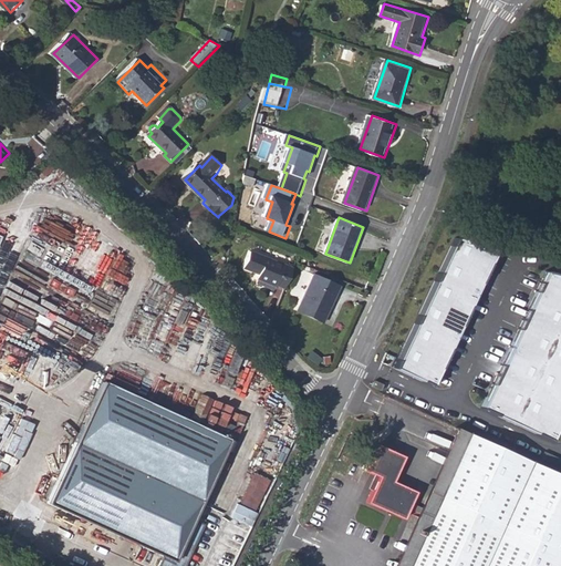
[(463,236),(403,367),(442,383),(499,250),(463,236)]
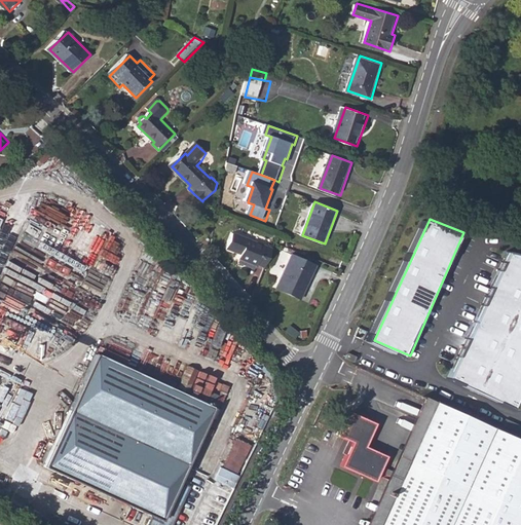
[(240,263),(257,270),(257,268),(263,271),(272,250),(233,233),(226,250),(243,257),(240,263)]
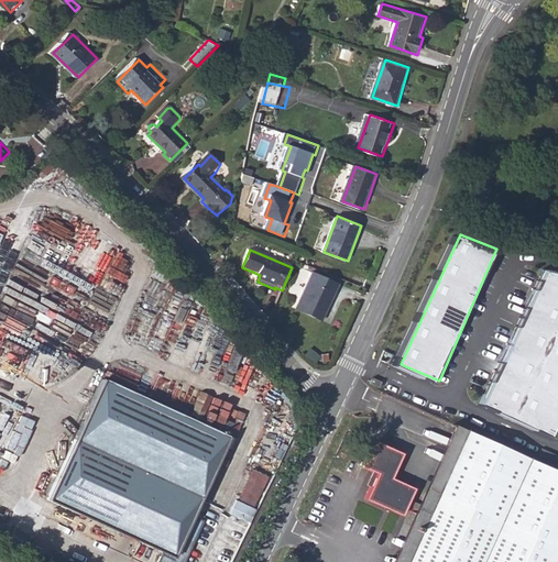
[(304,296),(316,271),(308,266),(296,293),(304,296)]
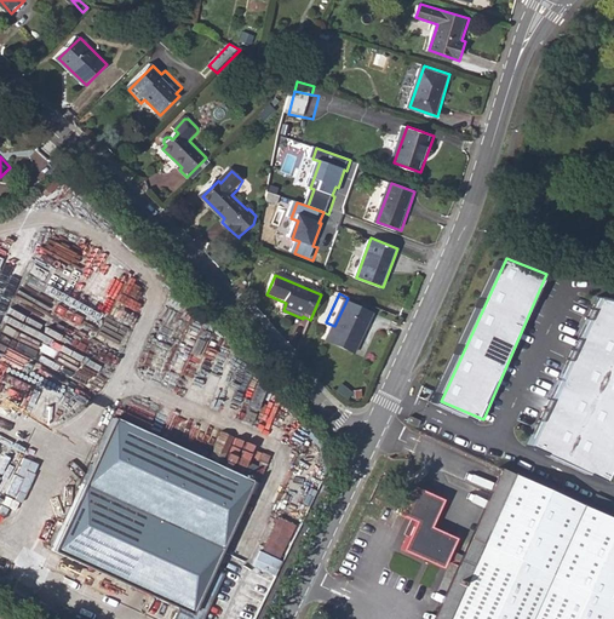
[(613,301),(604,298),(535,443),(592,473),(610,481),(613,475),(613,301)]
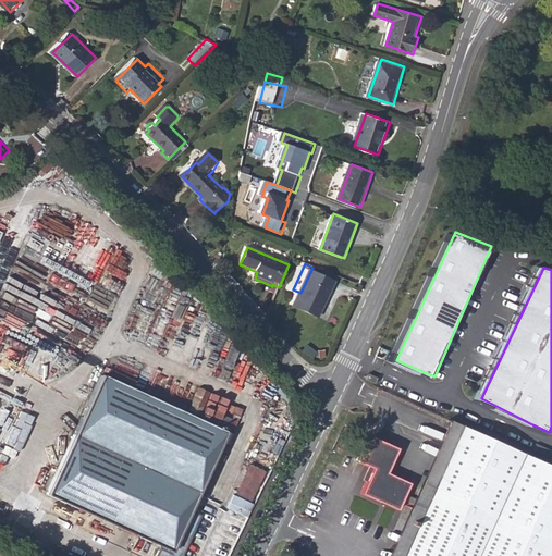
[(295,306),(322,318),(338,281),(313,269),(295,306)]
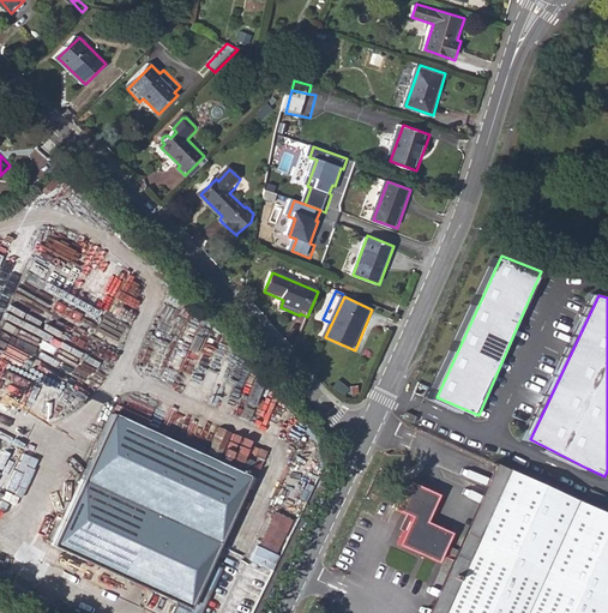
[(181,602),(204,612),(206,612),(226,569),(215,564),(254,476),(116,414),(56,546),(181,602)]
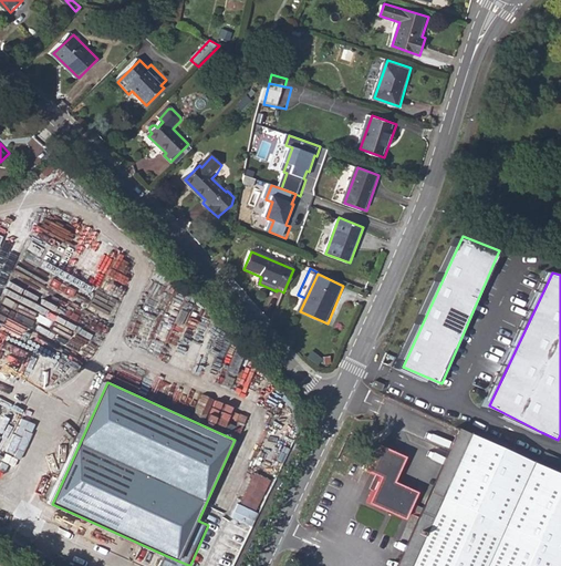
[(186,386),(177,409),(188,413),(198,391),(186,386)]
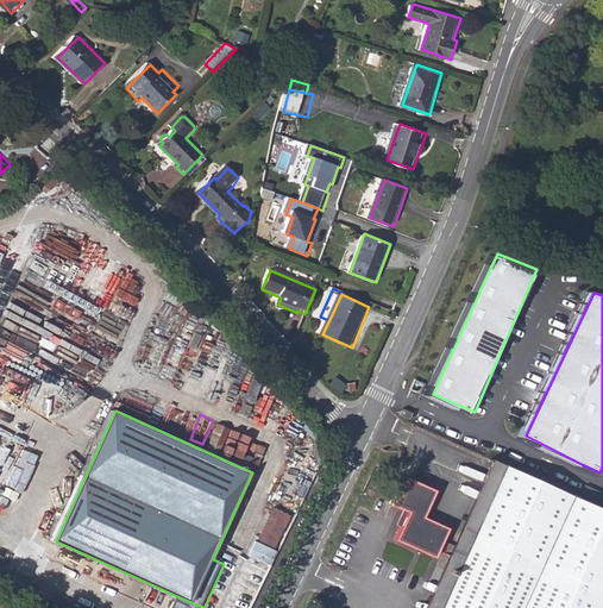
[(221,424),(212,449),(223,453),(233,428),(221,424)]
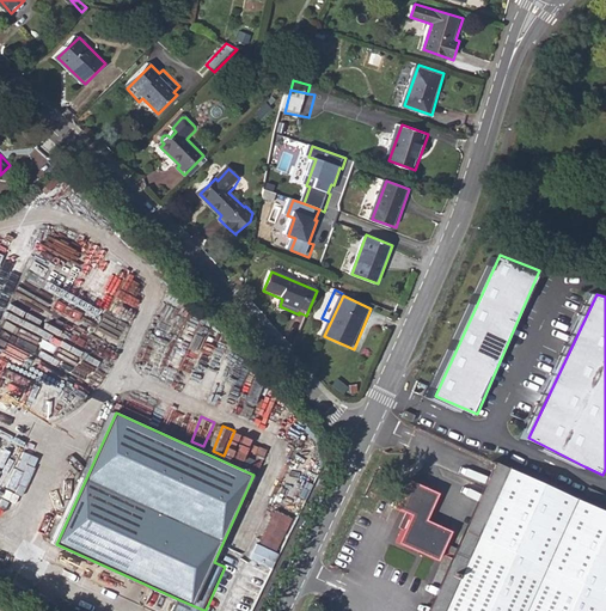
[(238,433),(227,458),(238,462),(248,438),(238,433)]
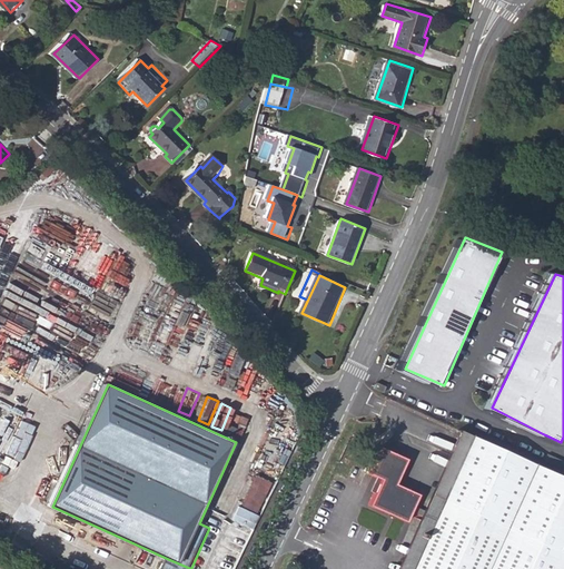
[(238,439),(245,441),(251,424),(245,422),(238,439)]
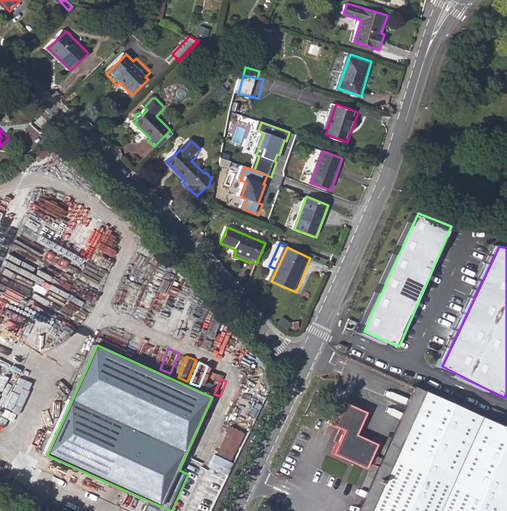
[(416,387),(383,458),(395,464),(427,391),(416,387)]
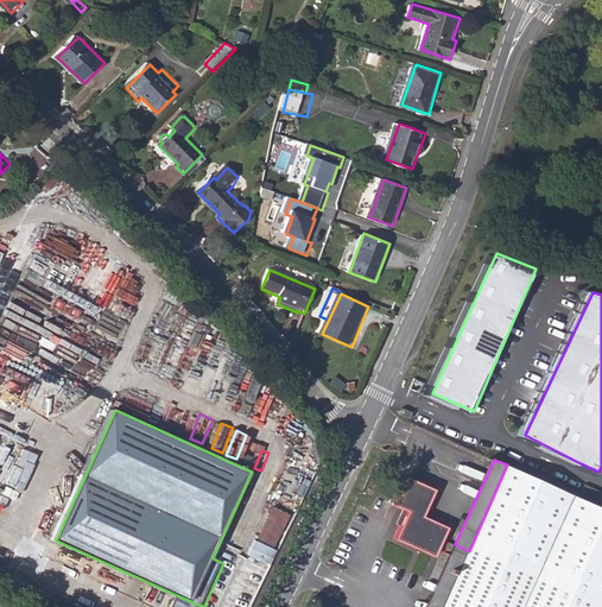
[(443,545),(452,550),(466,556),(463,563),(460,571),(458,570),(456,570),(457,569),(455,568),(452,567),(450,571),(455,574),(456,573),(457,574),(458,574),(443,606),(601,606),(601,509),(507,465),(469,551),(455,544),(445,539),(450,528),(426,516),(437,491),(411,478),(404,493),(399,505),(406,509),(412,511),(409,518),(405,516),(401,523),(405,524),(399,537),(399,538),(438,555),(441,549),(443,545)]
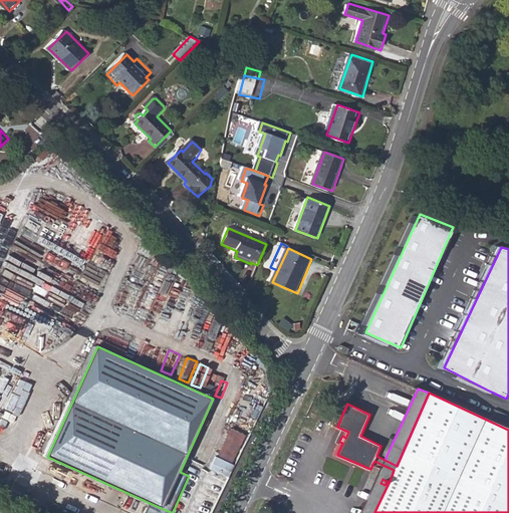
[(238,458),(243,446),(232,442),(226,458),(221,456),(216,469),(231,475),(238,458)]
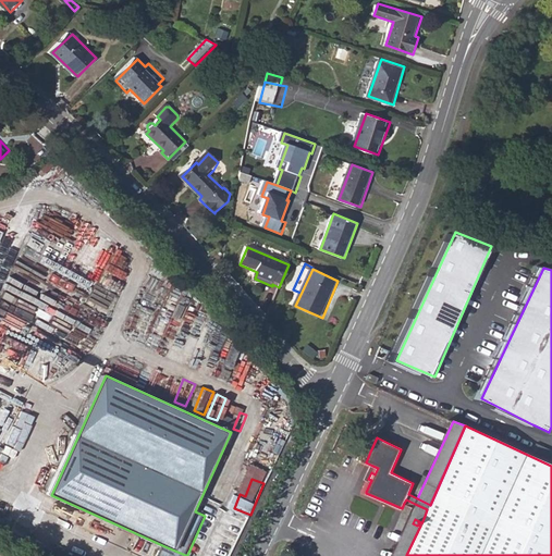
[(406,555),(420,526),(419,526),(418,524),(417,526),(413,523),(415,519),(417,520),(419,521),(418,522),(420,522),(421,523),(425,516),(427,509),(415,504),(390,555),(406,555)]
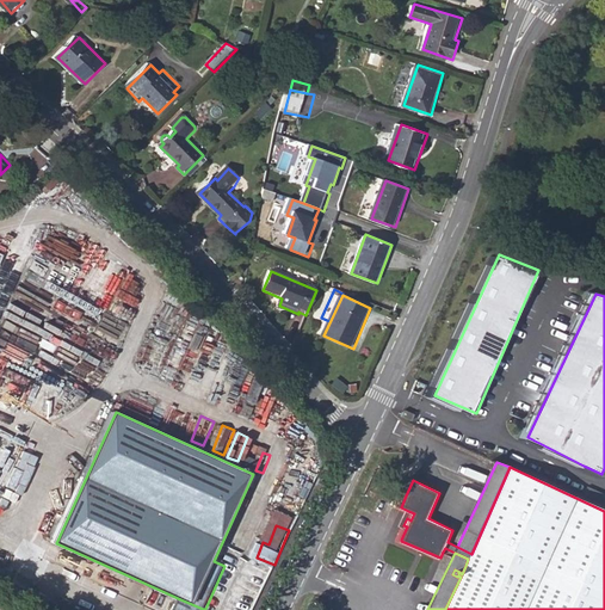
[(246,581),(239,596),(255,604),(263,589),(246,581)]
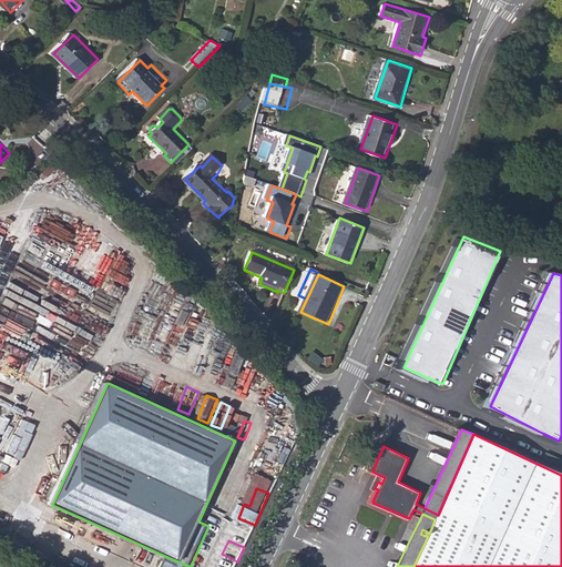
[(188,566),(167,557),(163,566),(188,566)]
